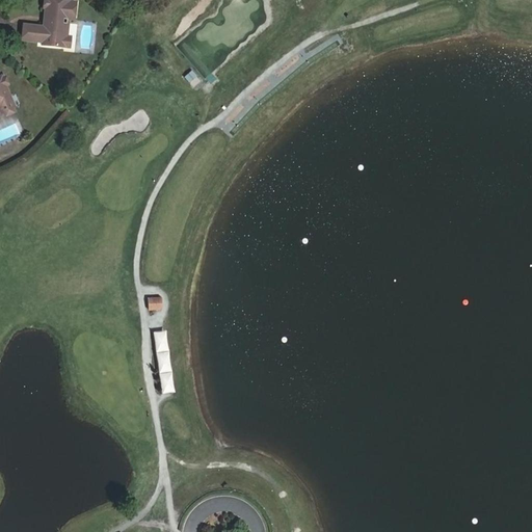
[(61,47),(62,36),(64,24),(60,24),(60,19),(73,19),(74,3),(45,0),(43,17),(50,17),(49,24),(42,27),(23,25),(22,41),(41,43),(41,45),(61,47)]
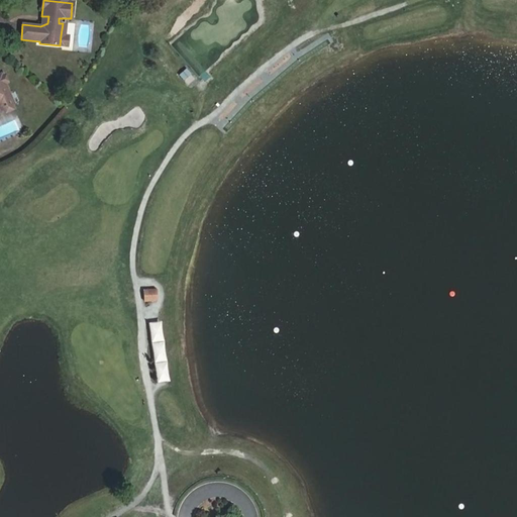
[(48,16),(41,16),(40,26),(47,23),(48,16)]
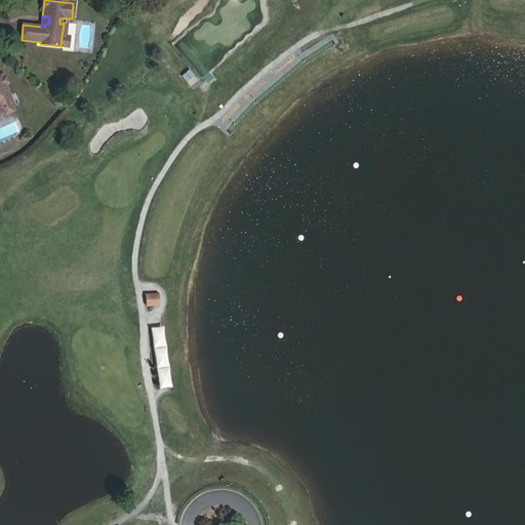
[(6,84),(3,78),(2,75),(0,76),(0,110),(1,113),(3,112),(12,108),(14,107),(6,84)]
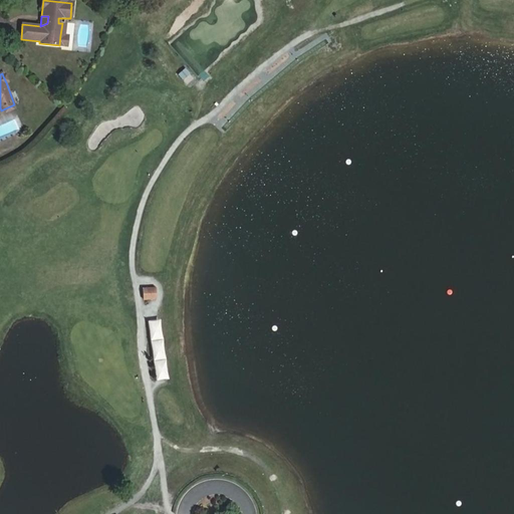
[(142,286),(142,299),(155,299),(155,286),(142,286)]
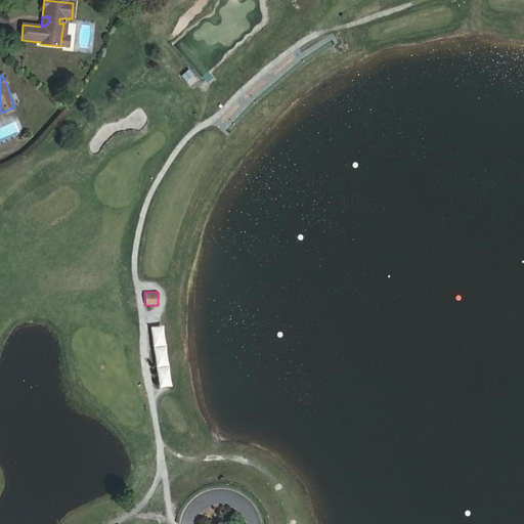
[(163,325),(150,326),(158,388),(170,386),(163,325)]
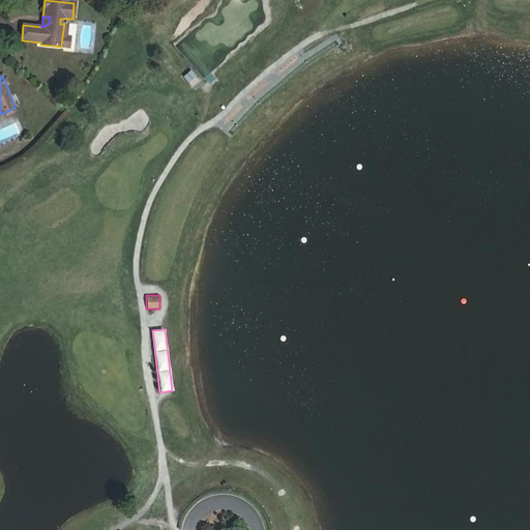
All buildings are outlined.
